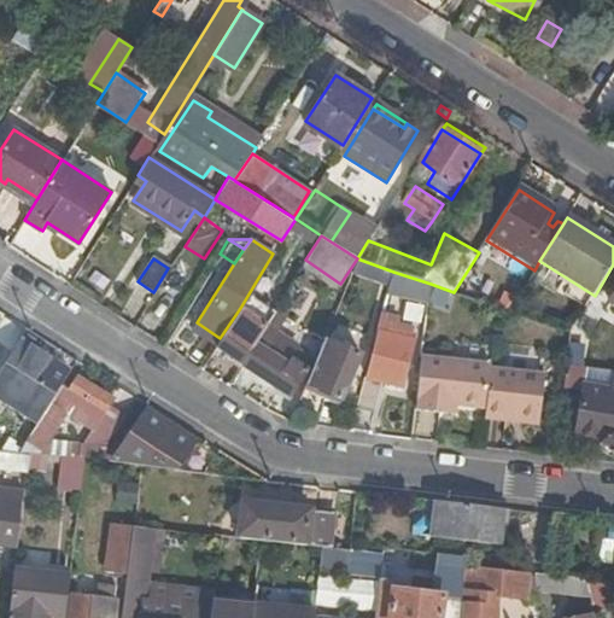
[(393,272),(357,258),(352,270),(391,285),(393,272)]
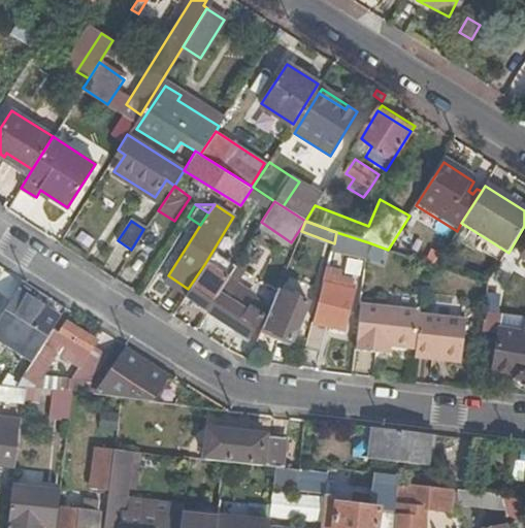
[(226,276),(205,263),(188,289),(185,294),(184,295),(205,309),(220,287),(222,283),(226,276)]
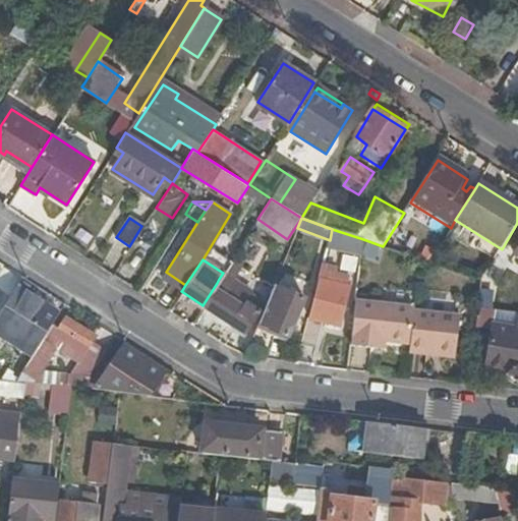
[(166,272),(163,277),(182,290),(185,285),(166,272)]
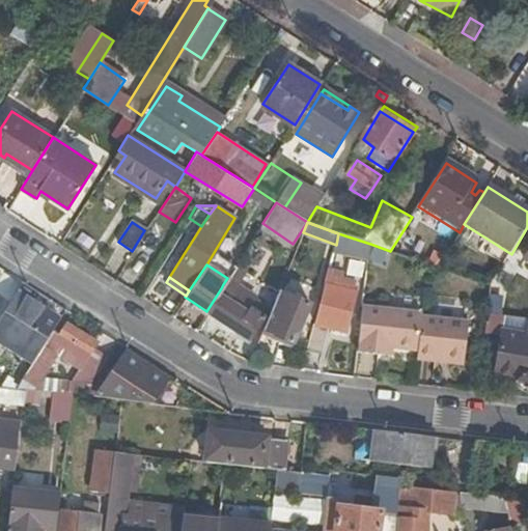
[(355,291),(325,284),(308,345),(324,350),(330,328),(344,332),(355,291)]
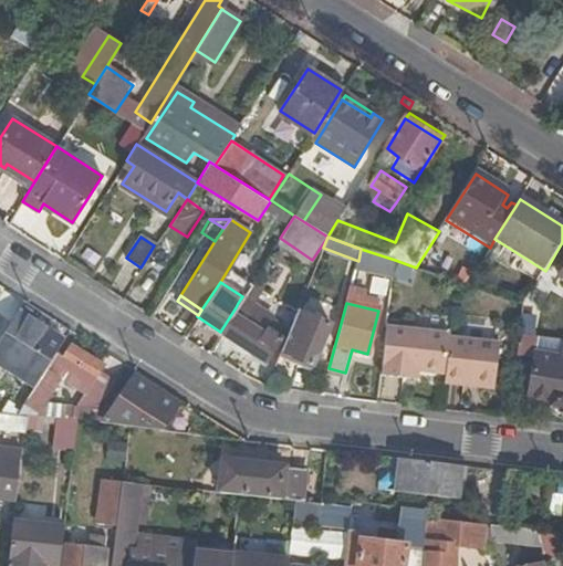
[(236,307),(220,332),(264,360),(280,337),(236,307)]
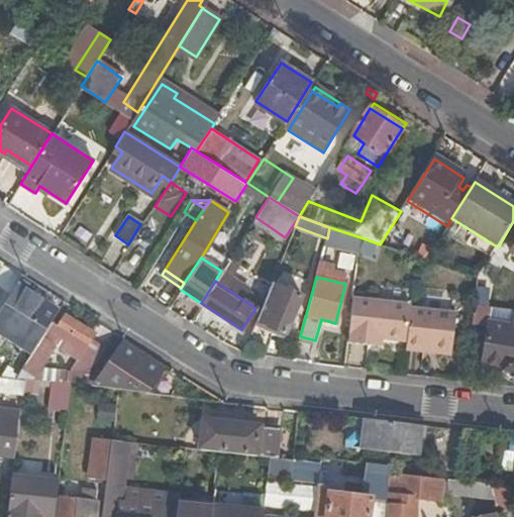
[(273,281),(263,305),(257,319),(265,322),(264,323),(286,332),(302,294),(273,281)]
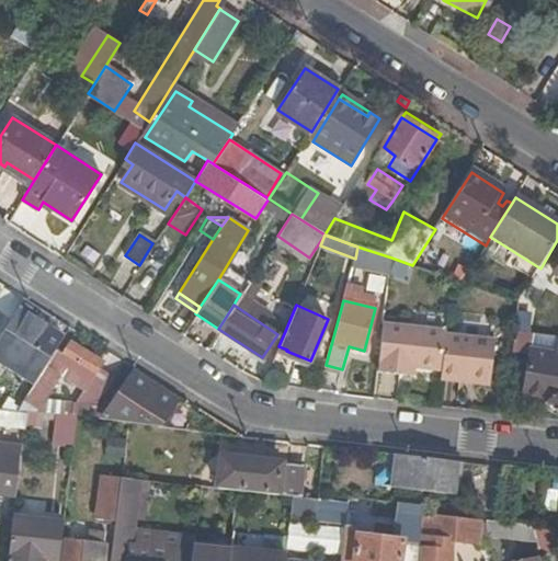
[(63,338),(16,308),(0,333),(0,362),(21,376),(33,384),(63,338)]
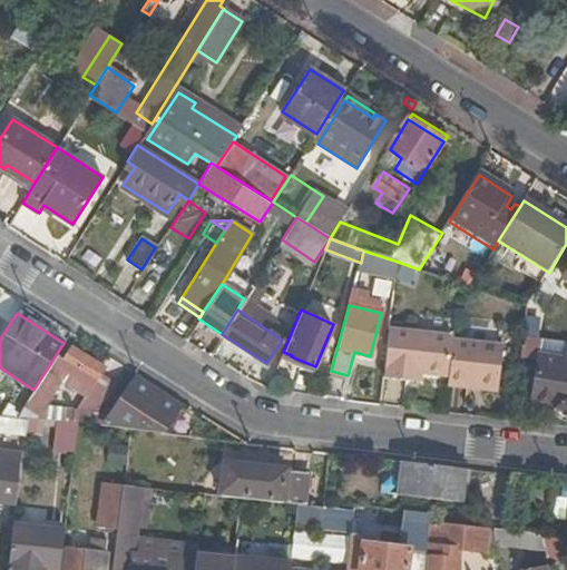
[(453,337),(389,326),(383,374),(449,384),(453,337)]
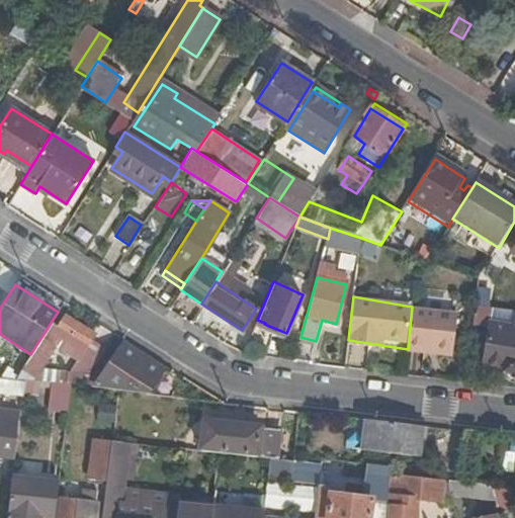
[(456,313),(412,307),(408,349),(425,351),(426,345),(452,349),(456,313)]
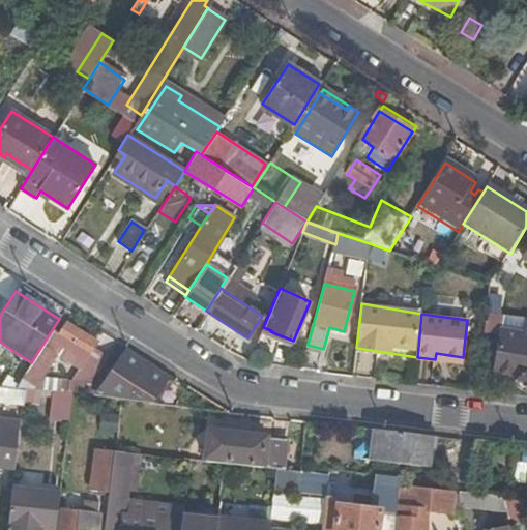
[(67,322),(59,333),(78,346),(89,353),(97,342),(67,322)]
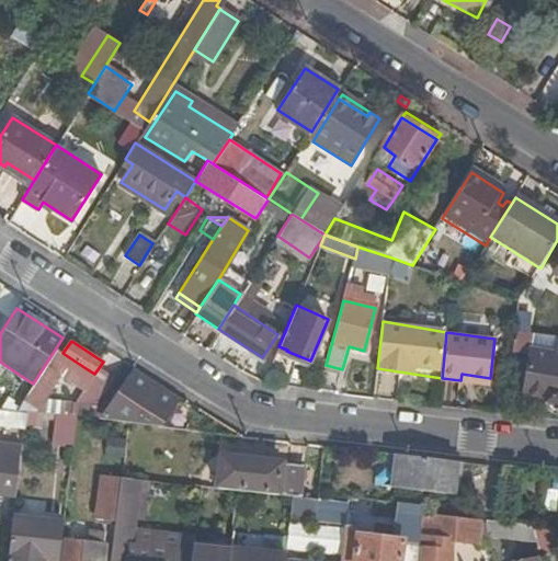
[(556,404),(556,408),(557,408),(557,351),(530,346),(522,397),(543,400),(543,402),(556,404)]
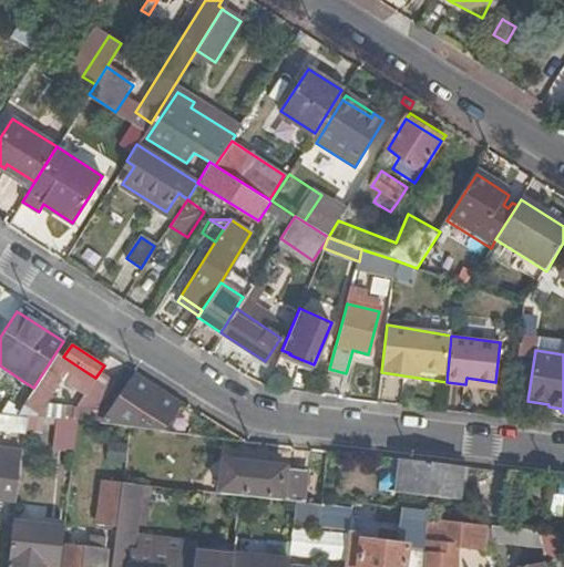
[(83,370),(63,357),(54,372),(74,384),(83,370)]
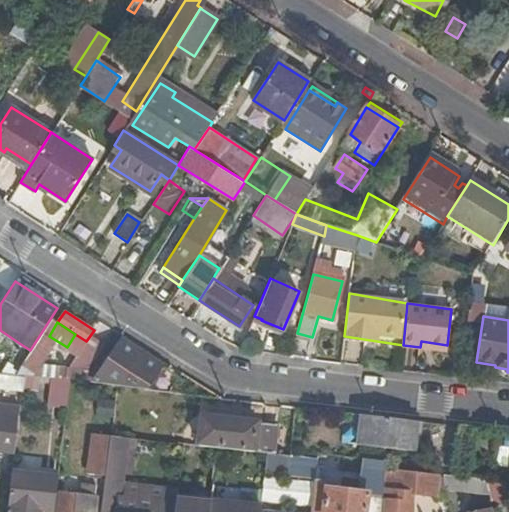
[(119,337),(94,377),(91,382),(115,385),(119,382),(149,385),(158,372),(137,359),(142,351),(119,337)]
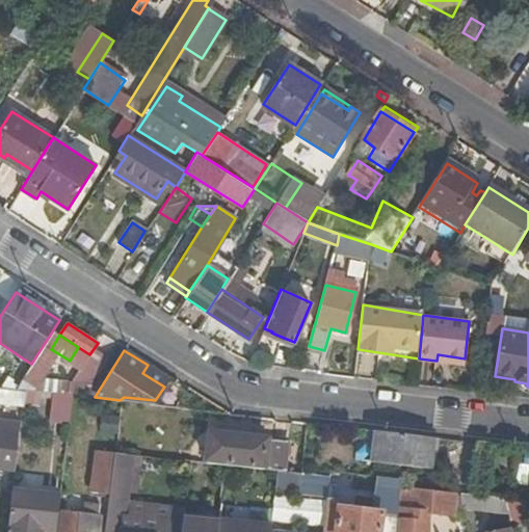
[(465,358),(438,354),(437,361),(464,365),(465,358)]
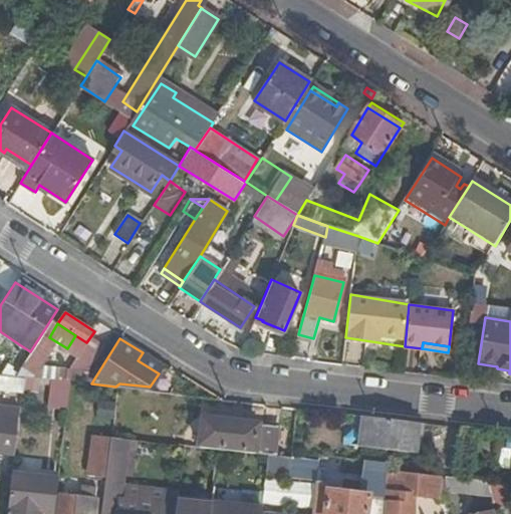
[(30,351),(19,344),(1,373),(15,375),(30,351)]
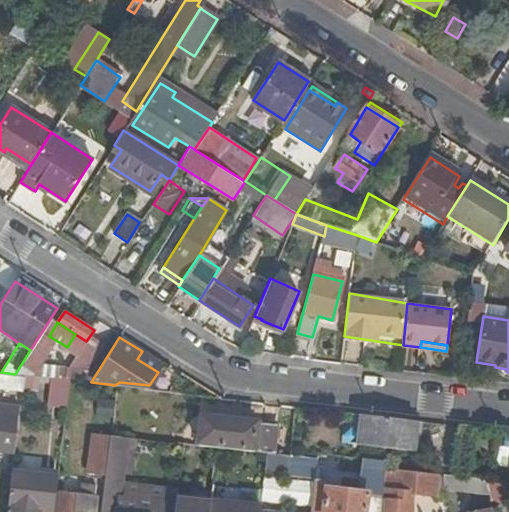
[(142,351),(137,359),(158,372),(163,364),(142,351)]
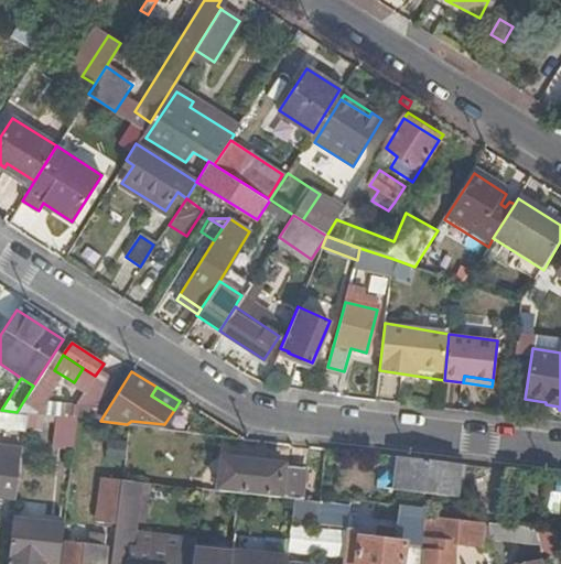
[(1,410),(0,410),(0,425),(23,429),(25,413),(17,412),(1,410)]
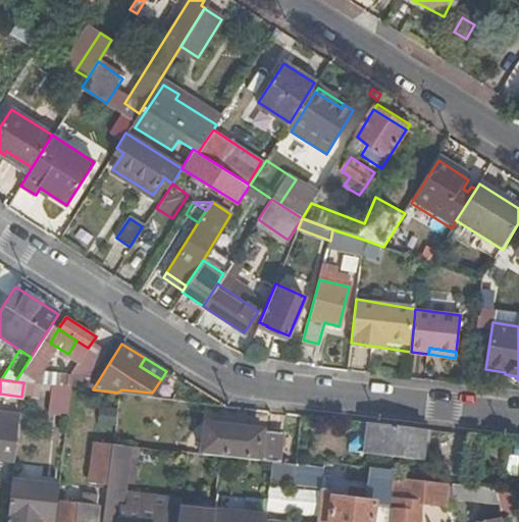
[(0,412),(0,458),(13,460),(19,415),(0,412)]
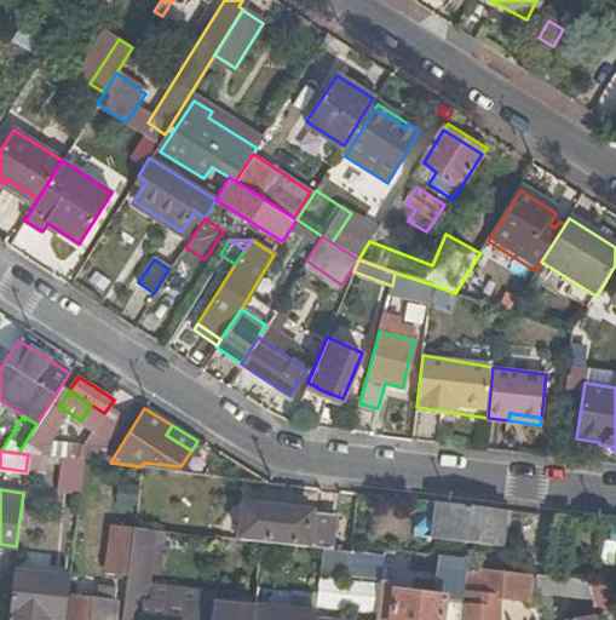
[(506,509),(436,500),(432,534),(501,543),(506,509)]
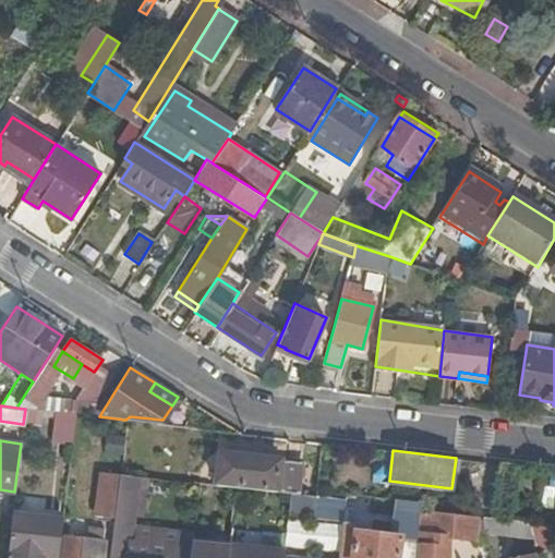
[(300,463),(220,455),(216,484),(238,487),(291,494),(297,495),(300,463)]
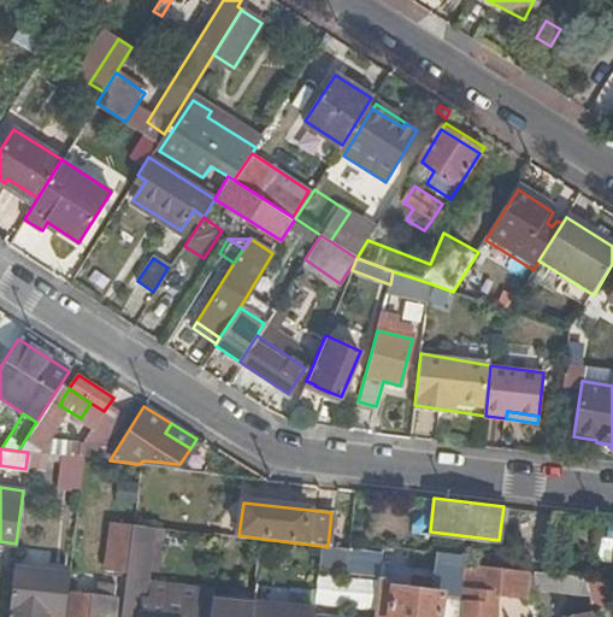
[(510,506),(504,506),(499,540),(505,540),(510,506)]
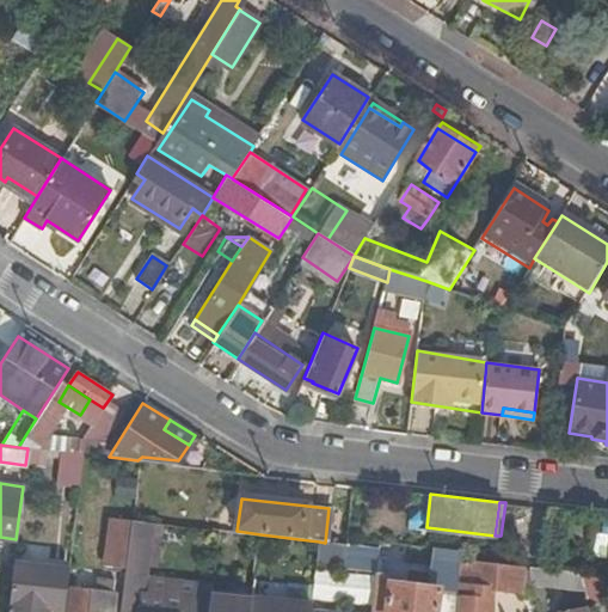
[(111,506),(105,546),(126,550),(129,518),(131,508),(111,506)]
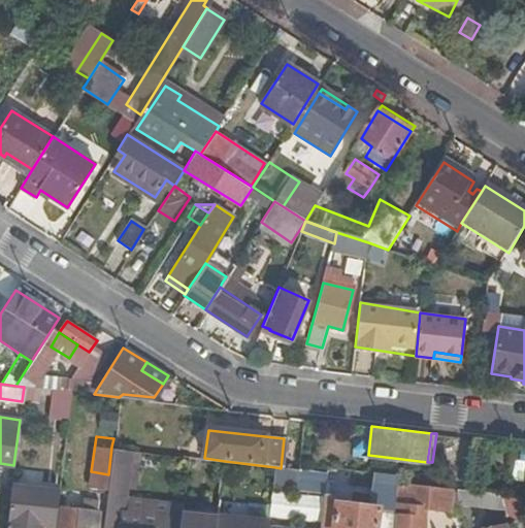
[(111,447),(108,474),(101,527),(107,527),(176,527),(181,506),(181,501),(128,495),(134,450),(111,447)]
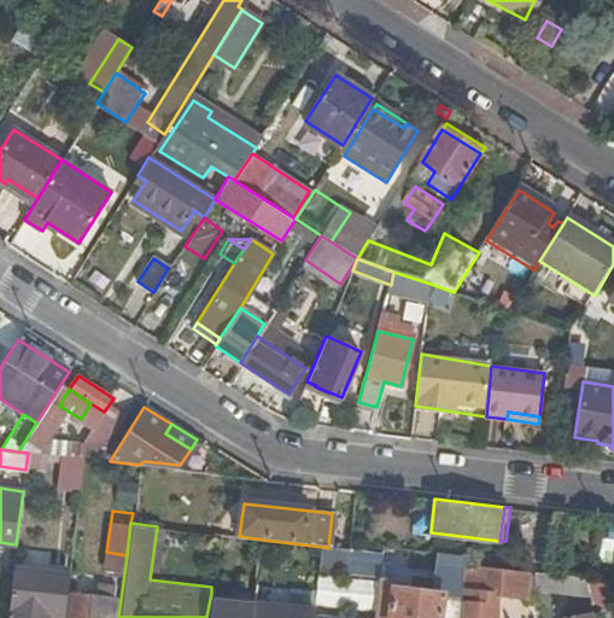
[(463,573),(461,599),(458,617),(497,617),(500,594),(525,596),(526,570),(463,563),(463,573)]
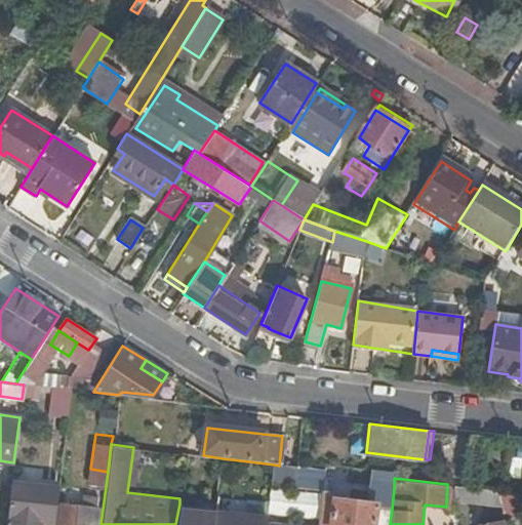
[(13,486),(8,524),(38,524),(39,522),(53,524),(57,492),(13,486)]
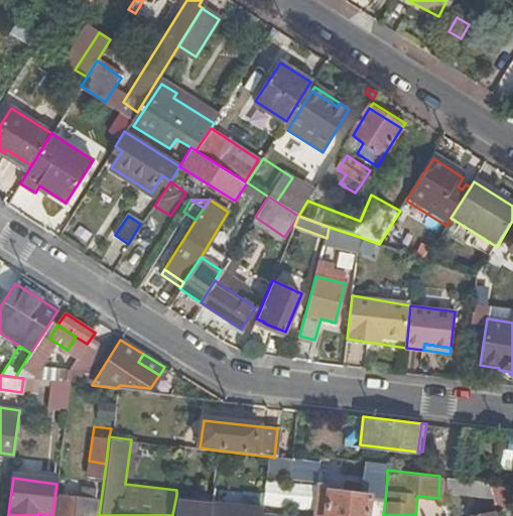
[(459,479),(445,478),(447,490),(492,496),(489,482),(459,479)]
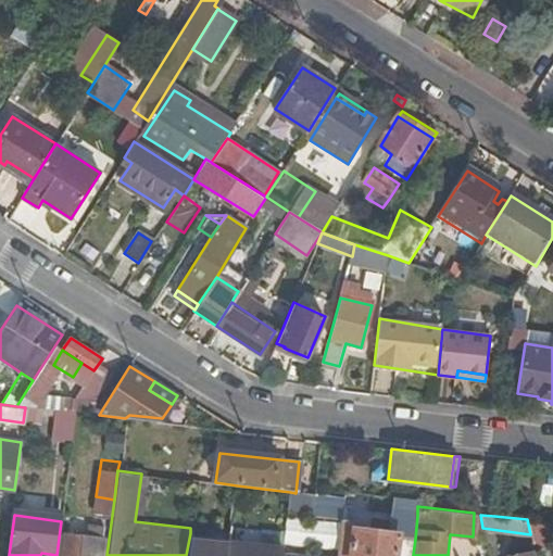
[(356,521),(341,519),(335,555),(413,555),(415,539),(355,530),(356,521)]
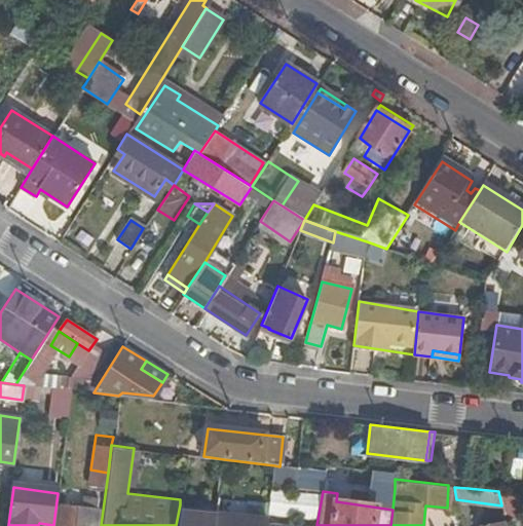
[(92,525),(96,509),(60,504),(57,525),(92,525)]
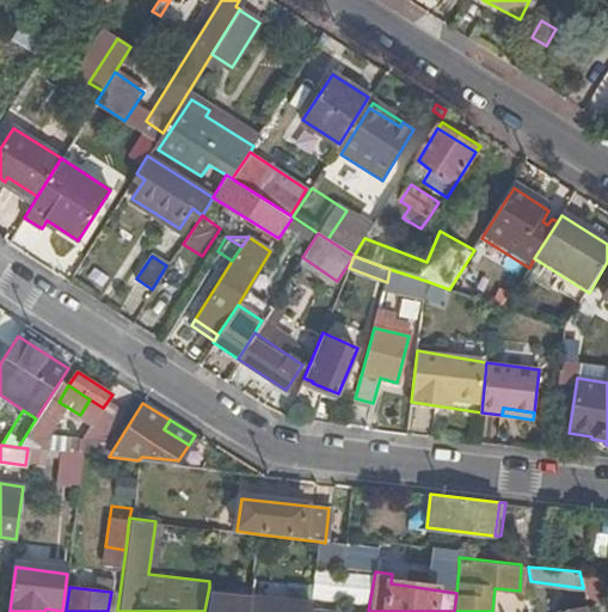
[(249,611),(252,592),(209,587),(204,611),(249,611)]
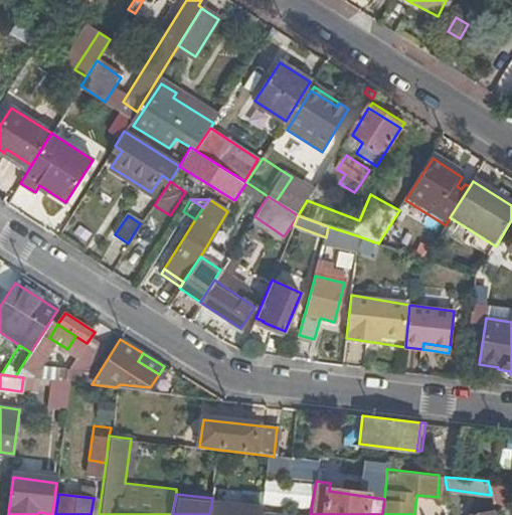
[(260,514),(261,513),(262,504),(213,498),(211,514),(260,514)]
